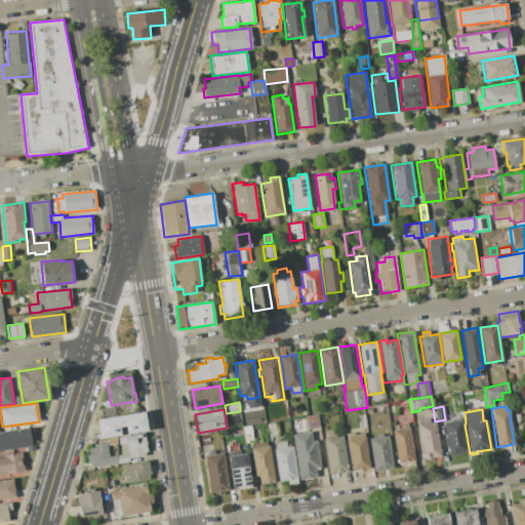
[(96,419),(144,411),(147,431),(99,439),(96,419)]
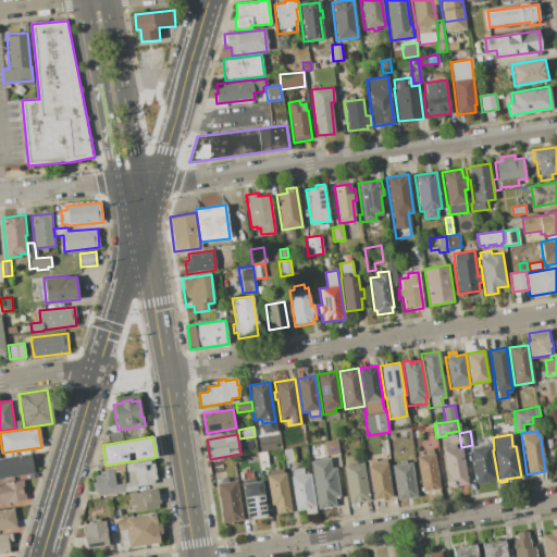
[(324,442),(338,440),(341,454),(326,456),(324,442)]
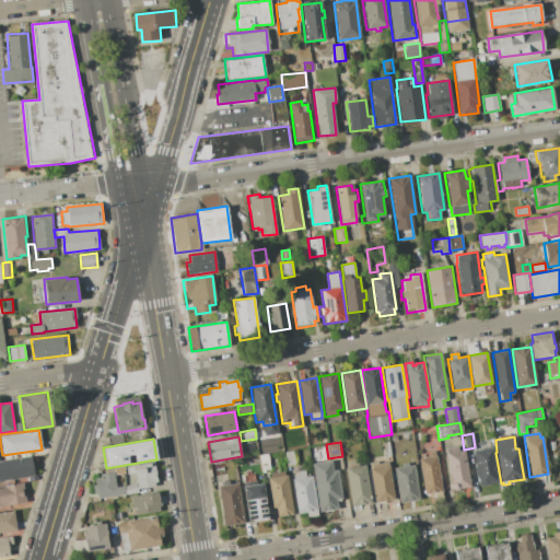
[(445,448),(457,446),(458,451),(465,450),(470,487),(459,489),(459,490),(452,491),(445,448)]
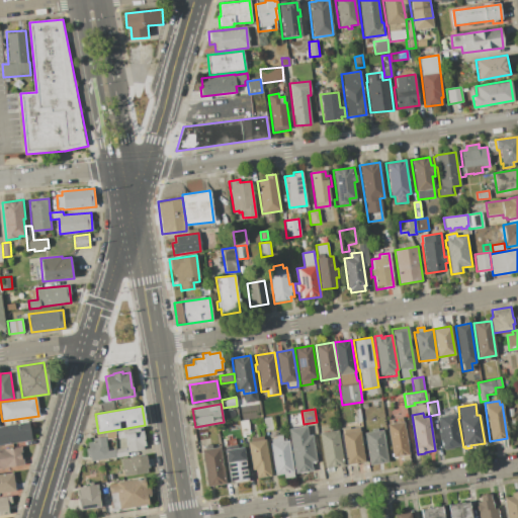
[(437,417),(456,414),(458,429),(459,429),(461,437),(460,437),(461,447),(442,450),(441,441),(439,441),(438,432),(439,432),(437,417)]
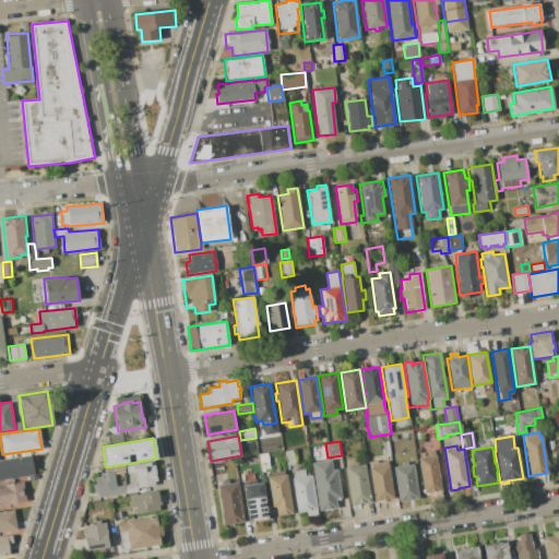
[(284,451),(296,449),(298,464),(286,465),(284,451)]
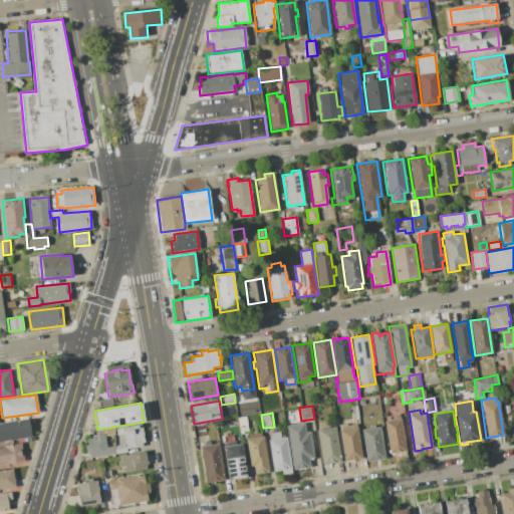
[(383,421),(394,420),(393,415),(399,414),(400,419),(401,419),(406,452),(390,455),(383,421)]
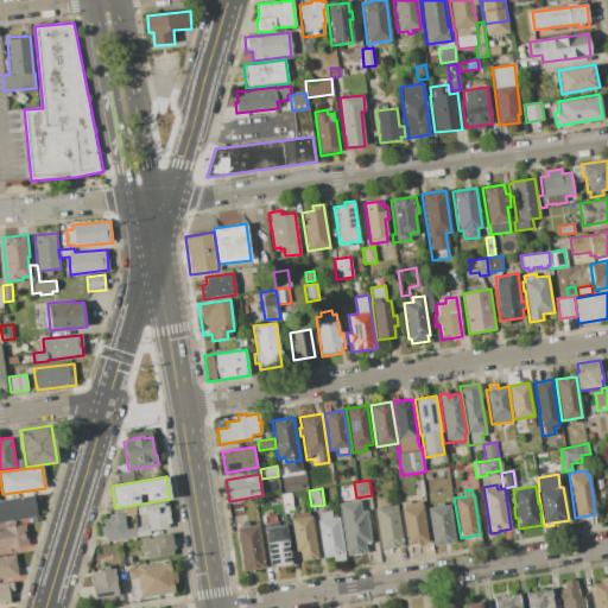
[(280,494),(292,492),(295,510),(283,511),(280,494)]
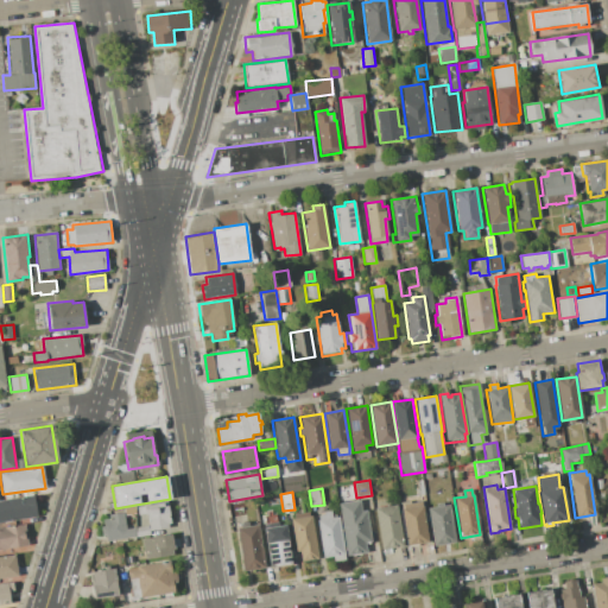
[(0,500),(33,495),(37,518),(0,524),(0,500)]
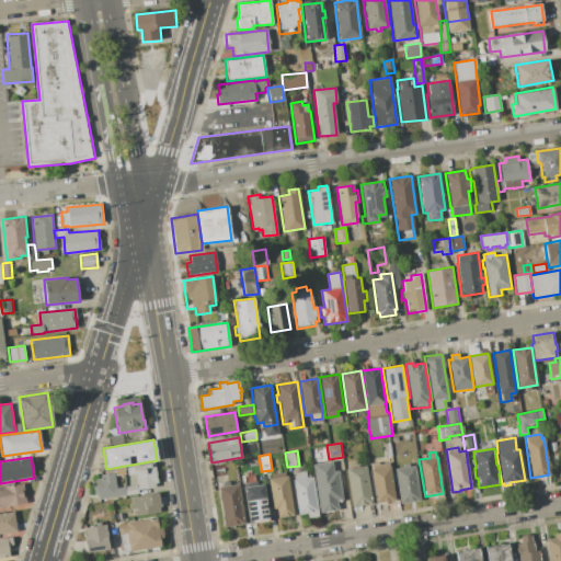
[(312,465),(331,461),(332,471),(338,471),(342,500),(336,501),(339,510),(320,513),(312,465)]
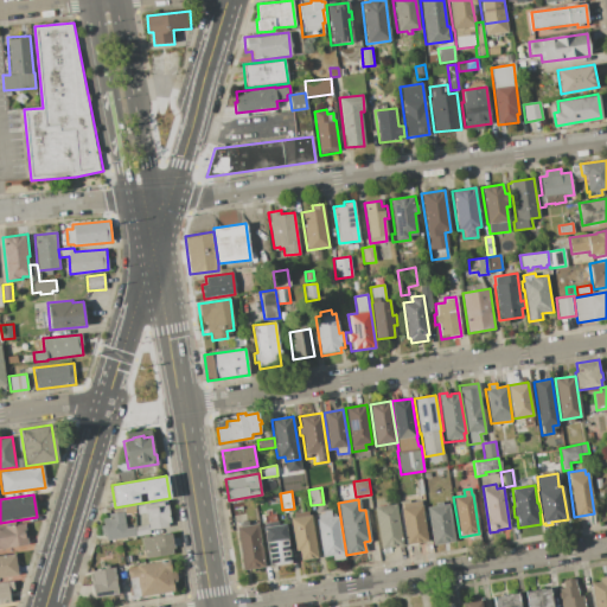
[(401,509),(402,508),(401,504),(421,500),(427,541),(417,542),(419,544),(409,547),(408,543),(406,544),(401,509)]
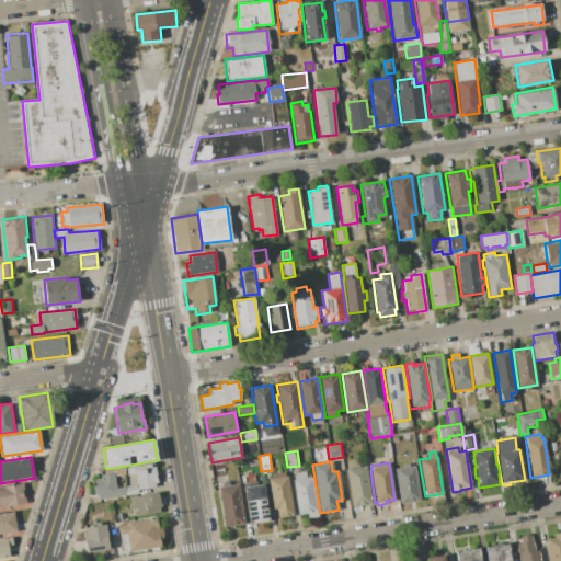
[(137,490),(137,485),(135,474),(127,474),(126,468),(155,464),(157,483),(155,483),(156,488),(137,490)]
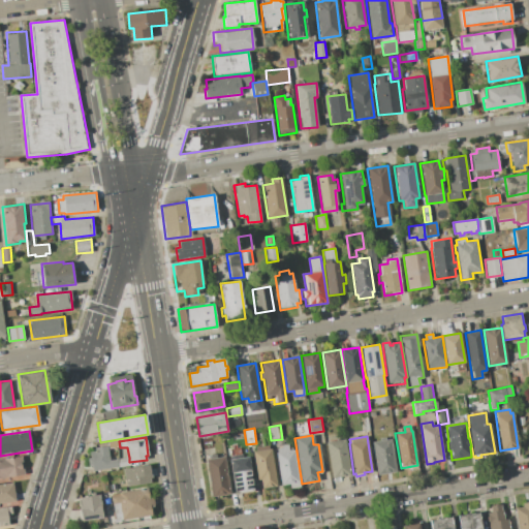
[(372,442),(379,440),(379,438),(385,437),(385,439),(392,439),(397,472),(377,475),(372,442)]
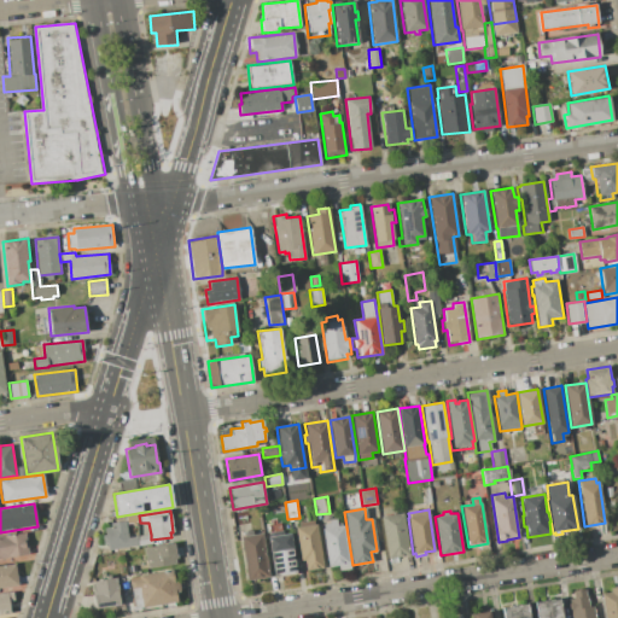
[(380,517),(404,513),(412,554),(397,557),(398,563),(390,564),(390,558),(386,559),(380,517)]
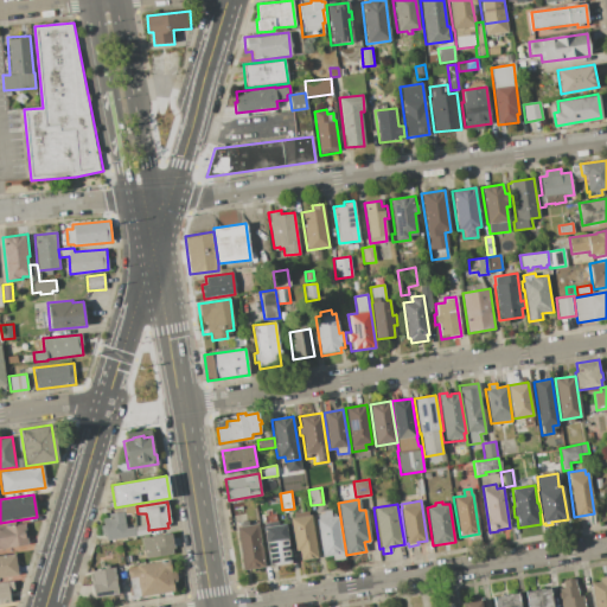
[(123,506),(135,505),(134,513),(125,515),(123,506)]
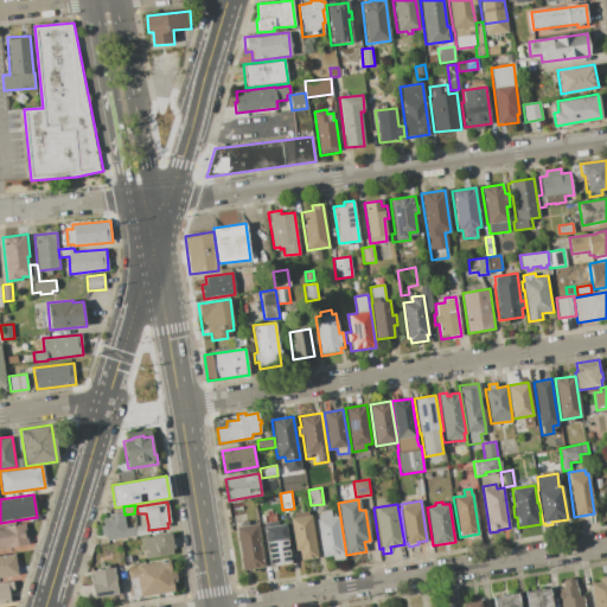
[(317,519),(318,518),(317,515),(324,513),(323,511),(338,509),(345,558),(333,561),(332,556),(323,557),(317,519)]
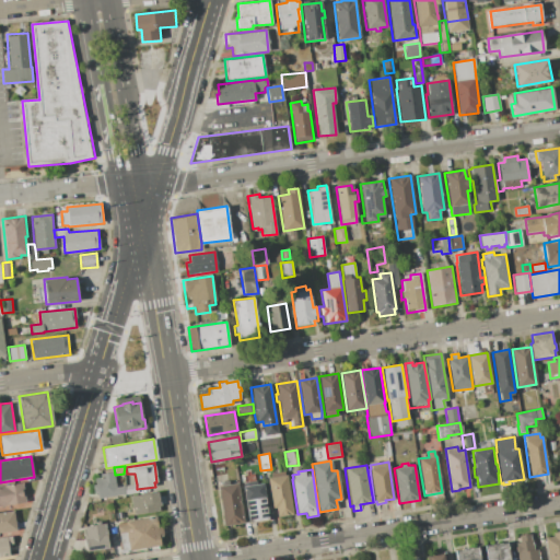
[(267,478),(270,477),(270,474),(284,471),(284,475),(288,475),(294,514),(277,517),(276,509),(272,509),(267,478)]
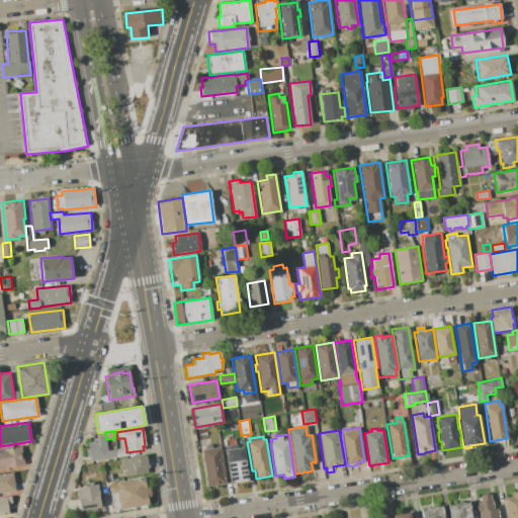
[(87,442),(93,442),(92,438),(105,437),(107,450),(115,449),(115,458),(90,461),(87,442)]
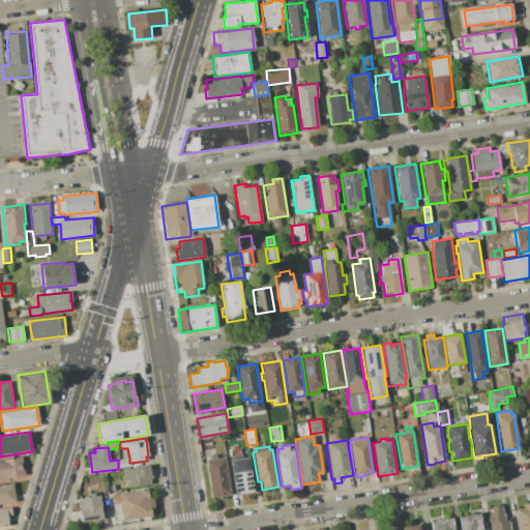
[(206,461),(208,460),(207,450),(214,449),(215,454),(217,454),(217,459),(226,458),(232,495),(212,498),(206,461)]
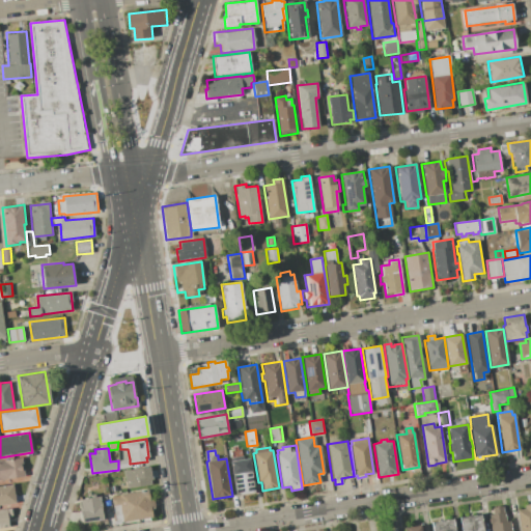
[(0,460),(22,457),(24,476),(0,479),(0,460)]
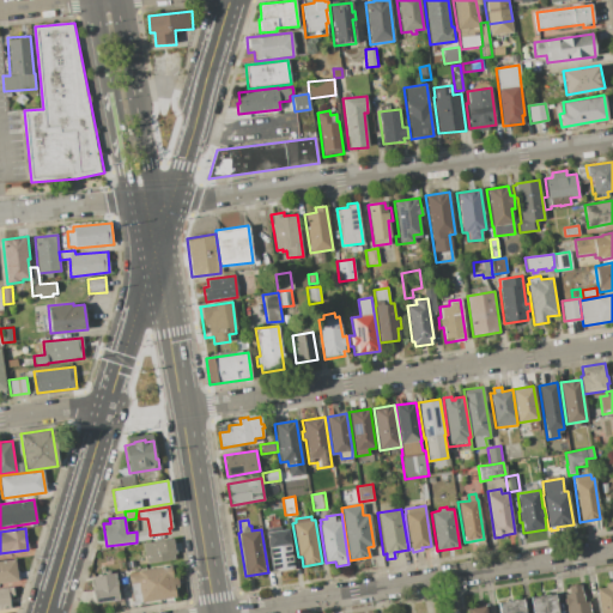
[(266,533),(289,529),(295,570),(272,574),(266,533)]
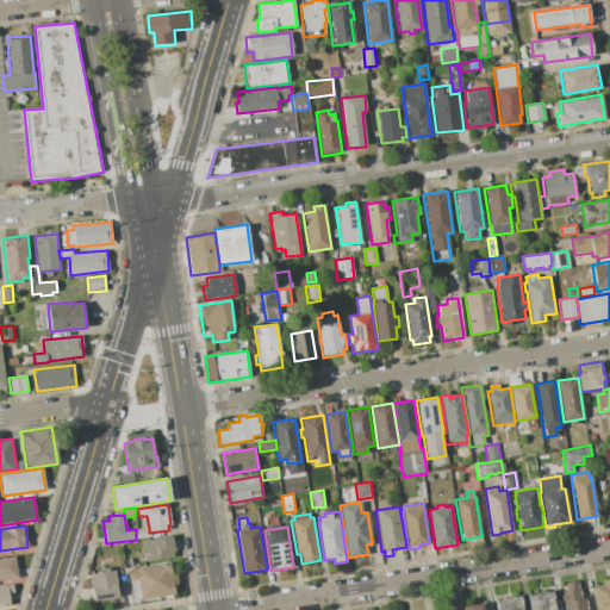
[(136,529),(149,528),(149,533),(150,537),(136,540),(136,529)]
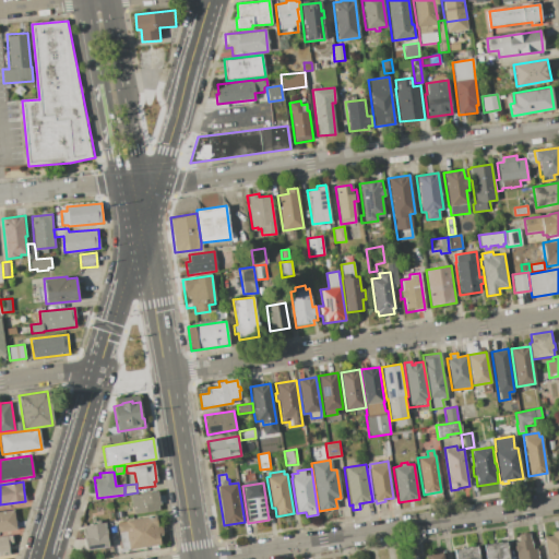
[(130,496),(157,491),(159,510),(131,514),(131,509),(132,509),(130,496)]
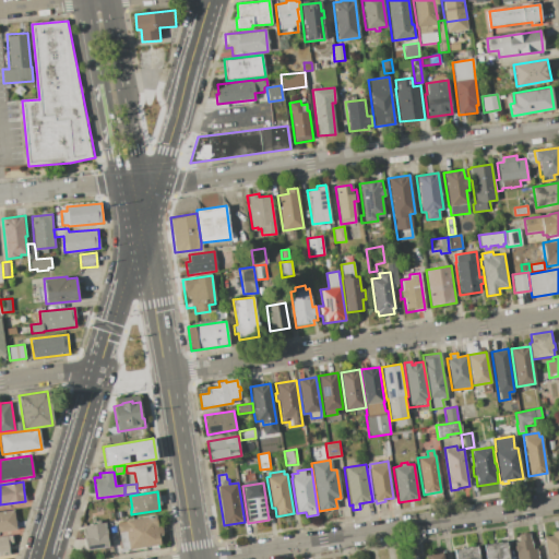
[(0,511),(13,510),(16,530),(0,532),(0,511)]
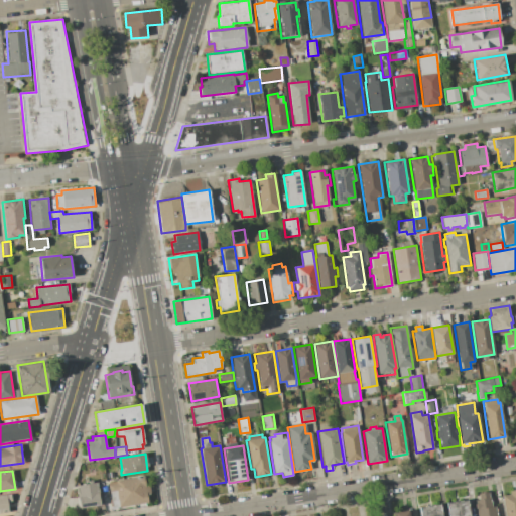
[(107,482),(144,476),(145,484),(149,484),(150,494),(146,494),(147,503),(111,508),(107,482)]
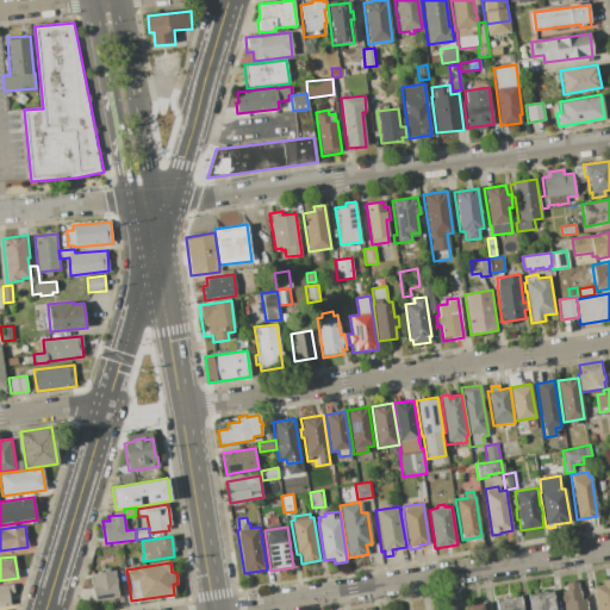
[(119,597),(94,602),(91,583),(93,583),(92,574),(114,571),(119,597)]
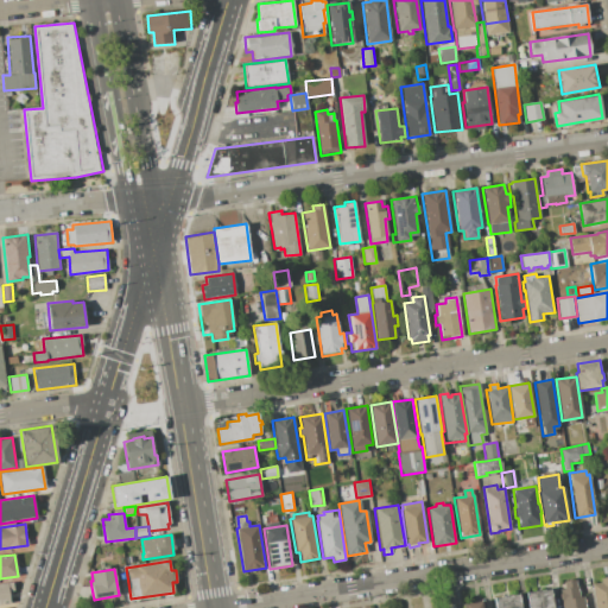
[(607,607),(595,607),(591,584),(600,582),(600,578),(607,576),(607,607)]
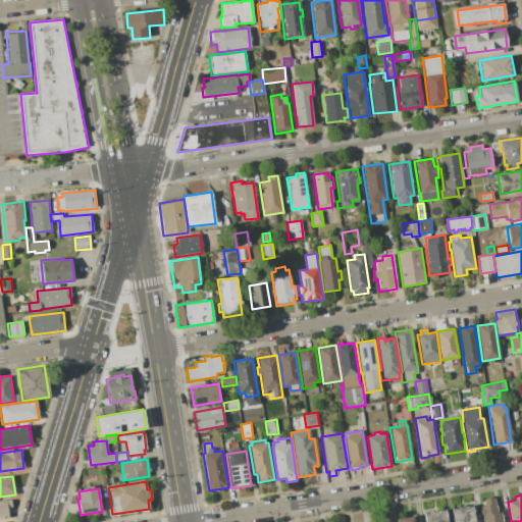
[(0,501),(10,500),(11,507),(7,508),(8,518),(0,519),(0,501)]
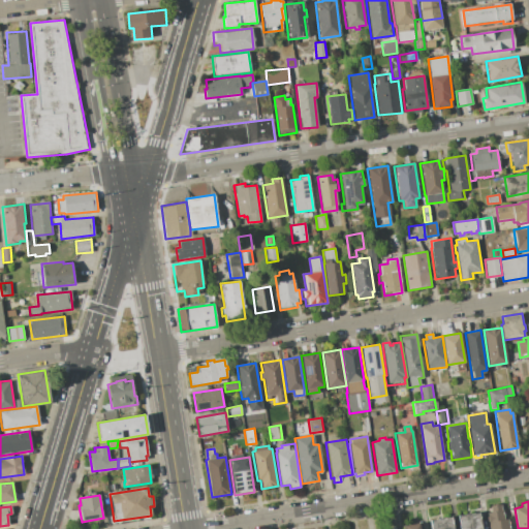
[(509,528),(489,528),(487,512),(506,509),(509,528)]
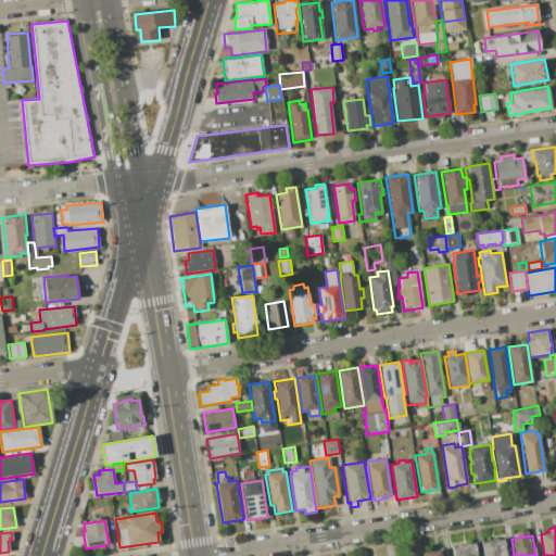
[(482,555),(480,542),(504,539),(506,555),(482,555)]
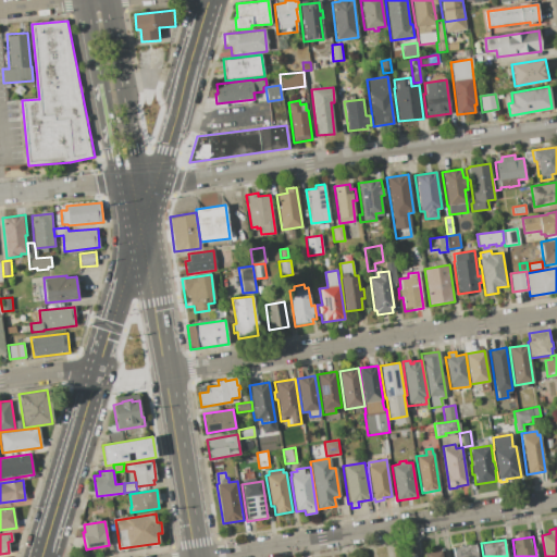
[(453,556),(452,547),(474,544),(475,556),(453,556)]
